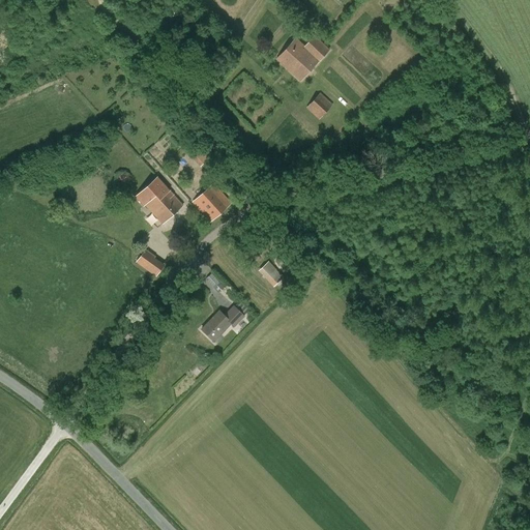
[(276,59),(301,81),(319,61),(332,47),(320,33),(316,37),(315,35),(303,47),(295,38),(276,59)]
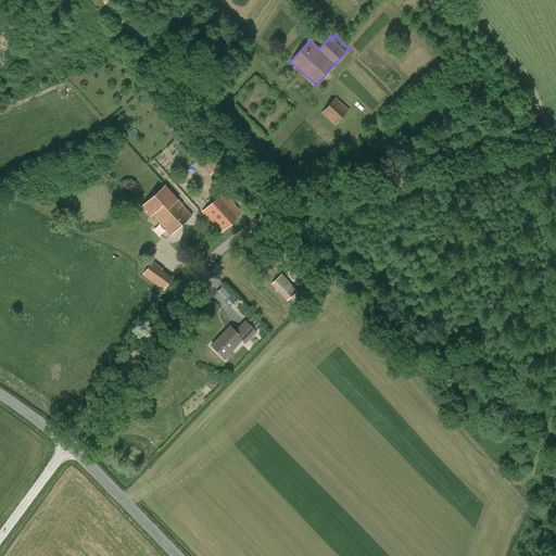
[(324,111),(336,126),(353,113),(341,98),(324,111)]
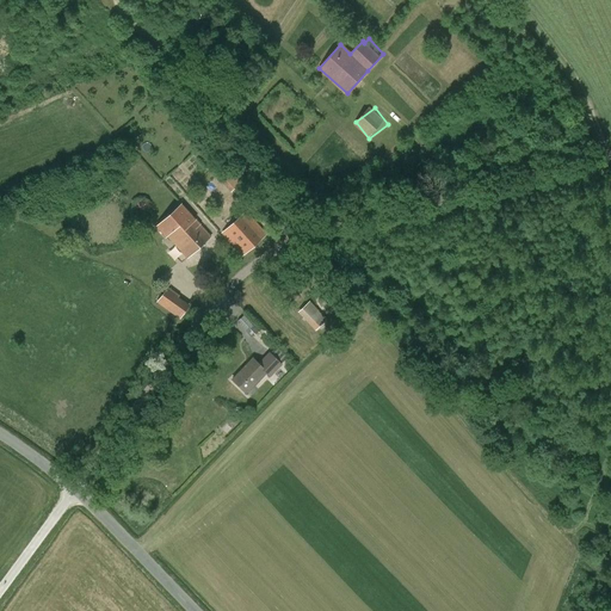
[(245,180),(228,166),(217,177),(234,192),(245,180)]
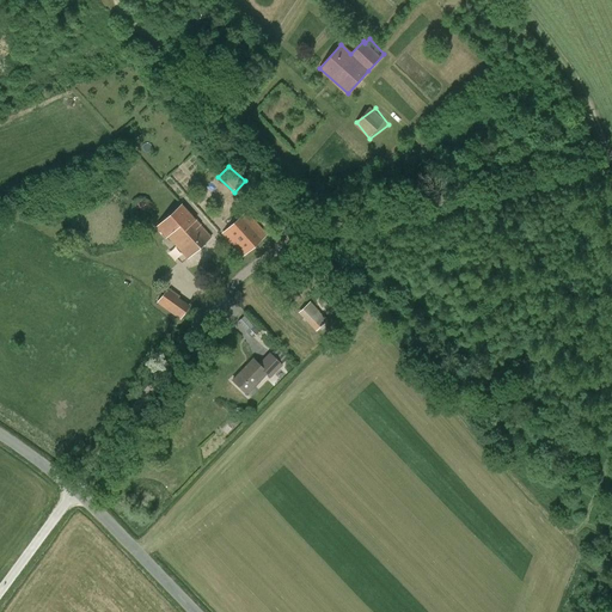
[(181,206),(157,227),(171,243),(172,242),(188,258),(210,238),(181,206)]
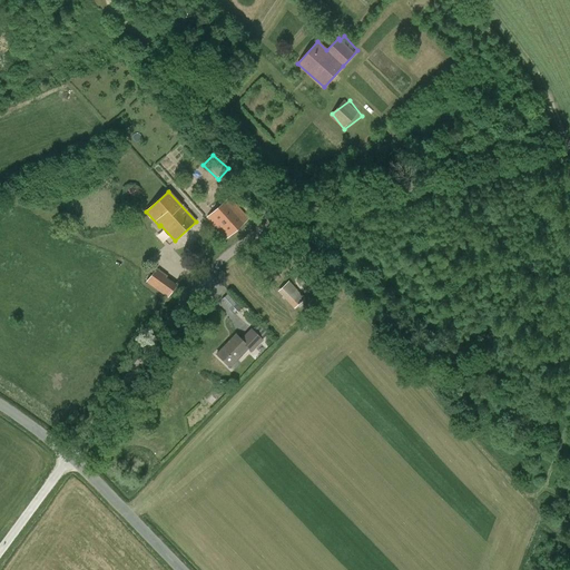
[(228,198),(206,217),(226,238),(248,219),(228,198)]
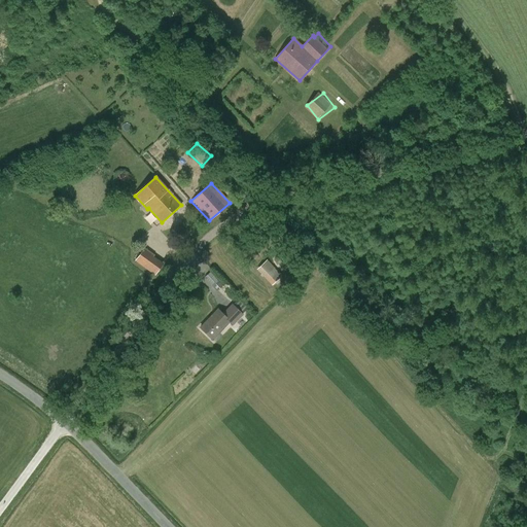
[(144,248),(136,260),(155,274),(162,266),(151,258),(153,255),(144,248)]
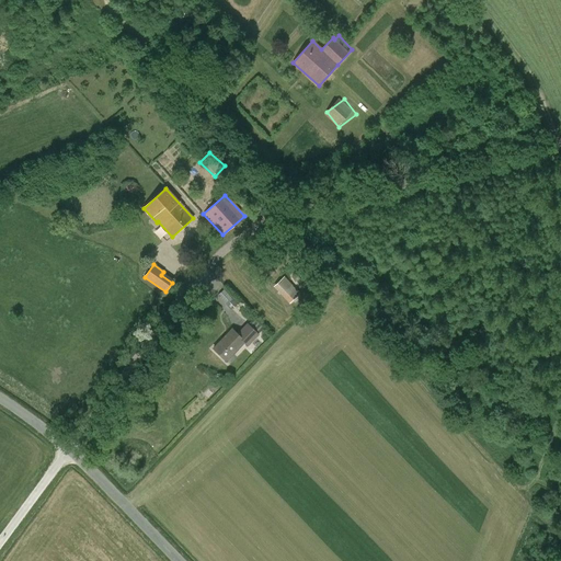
[(272,282),(287,298),(296,290),(279,274),(272,282)]
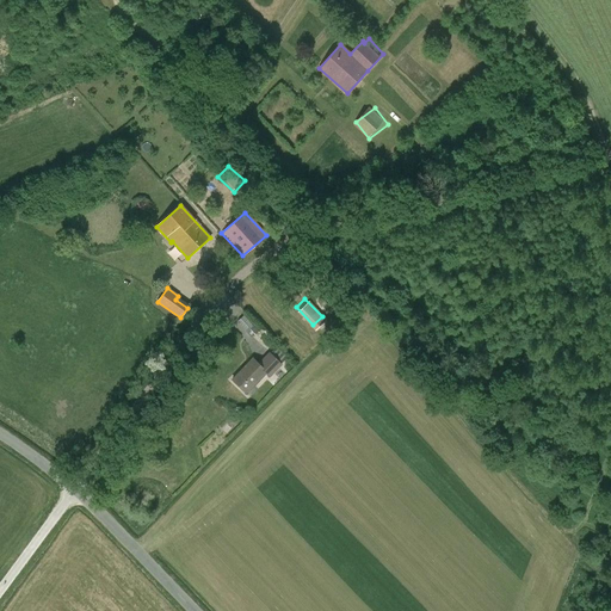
[(233,380),(246,393),(265,372),(270,377),(282,364),(281,363),(287,357),(275,346),(257,364),(252,359),(233,380)]
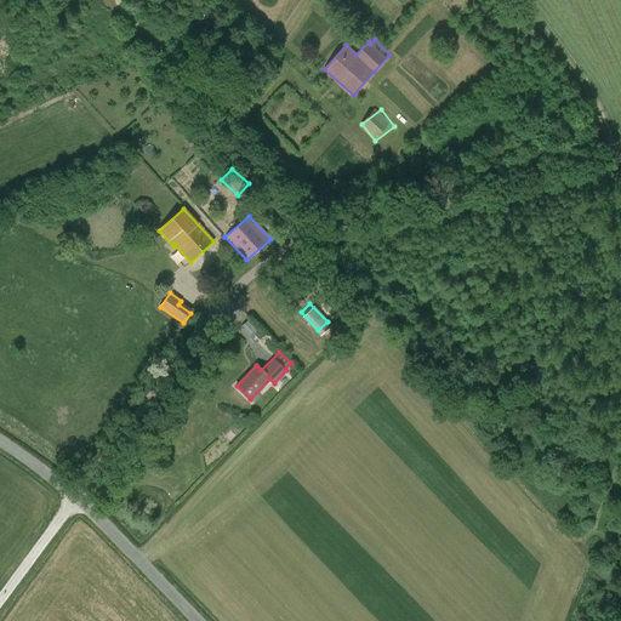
All buildings are outlined.
